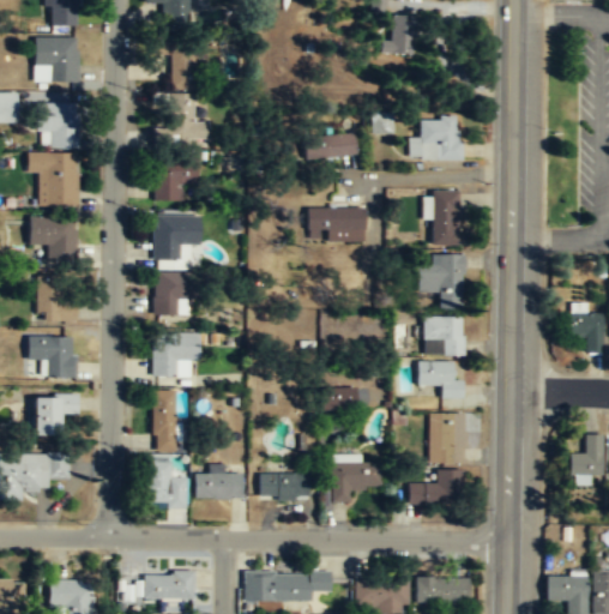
[(79,0),(49,0),(49,26),(79,26),(79,0)]
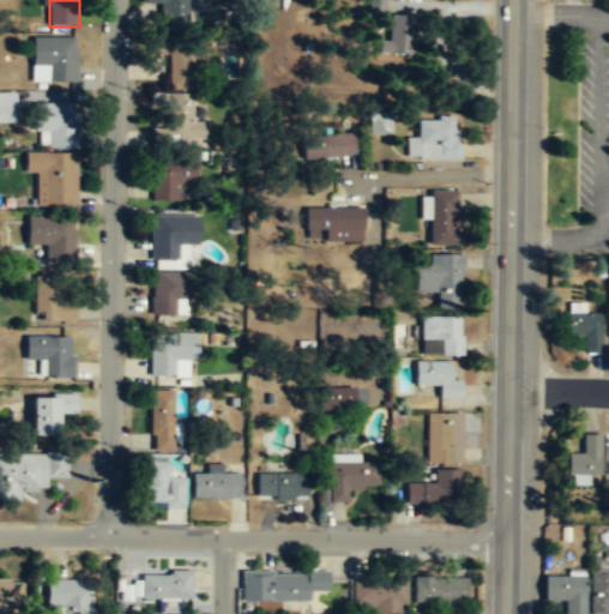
[(192,30),(192,0),(148,0),(148,2),(164,2),(164,30),(192,30)]
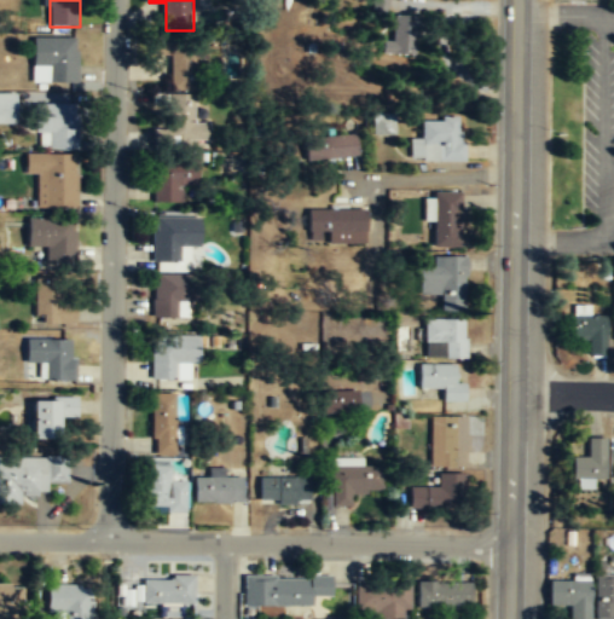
[(422,16),(395,16),(395,57),(422,57),(422,16)]
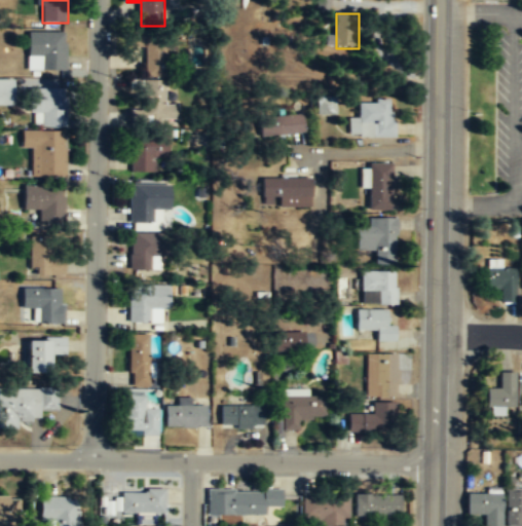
[(168,29),(138,29),(139,46),(149,46),(149,76),(168,76),(168,29)]
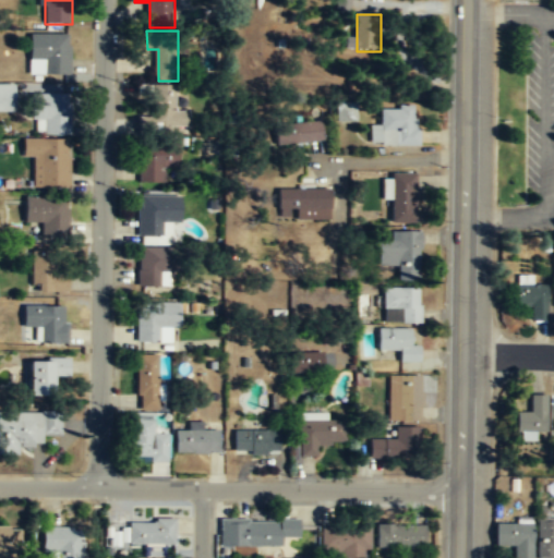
[(34,35),(34,62),(51,62),(51,74),(73,74),(73,35),(34,35)]
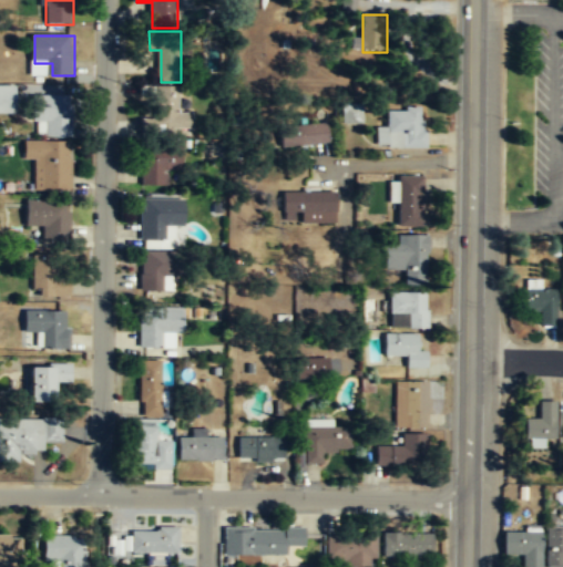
[(0,113),(21,113),(20,85),(0,85),(0,113)]
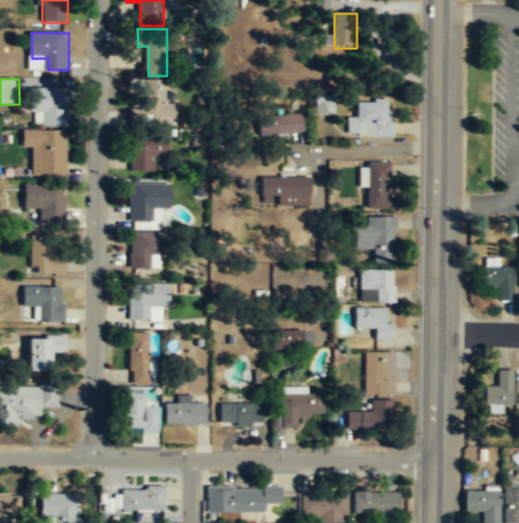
[(181,117),(181,103),(169,103),(169,79),(150,80),(151,117),(181,117)]
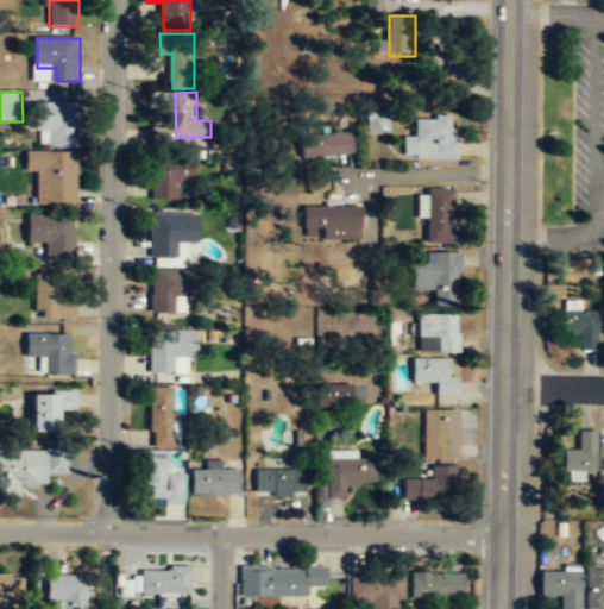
[(41,146),(80,146),(80,104),(41,104),(41,146)]
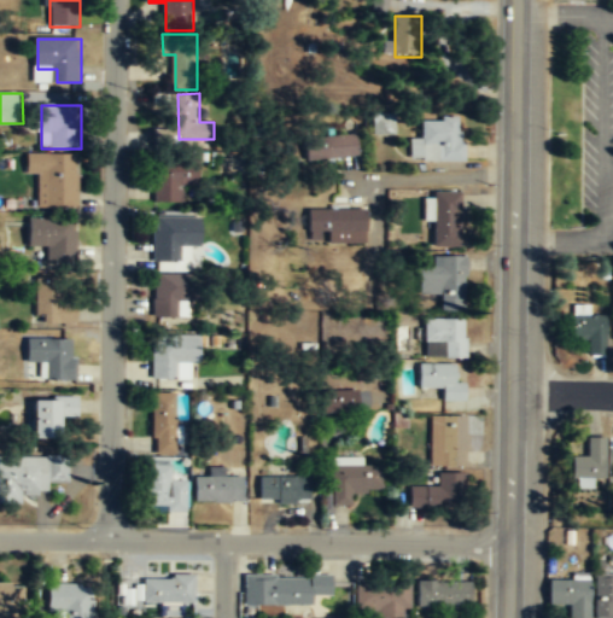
[(378,134),(396,134),(396,118),(378,118),(378,134)]
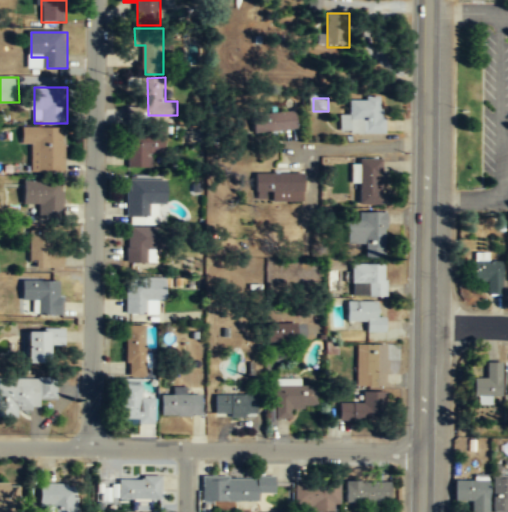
[(342,114),(342,133),(385,133),(385,100),(352,99),(352,114),(342,114)]
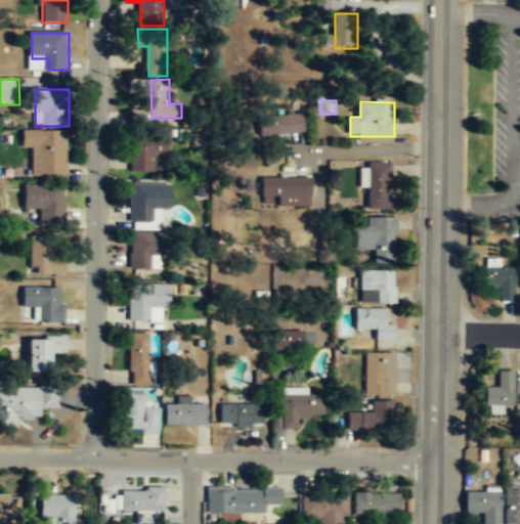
[(134,123),(144,123),(145,110),(135,108),(134,123)]
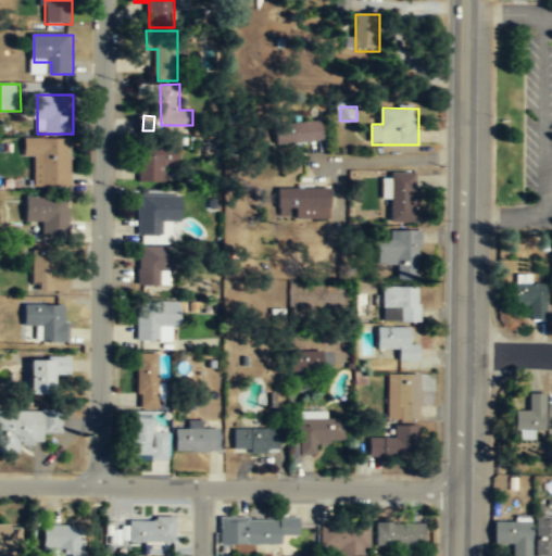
[(279,143),(324,143),(324,123),(278,123),(279,143)]
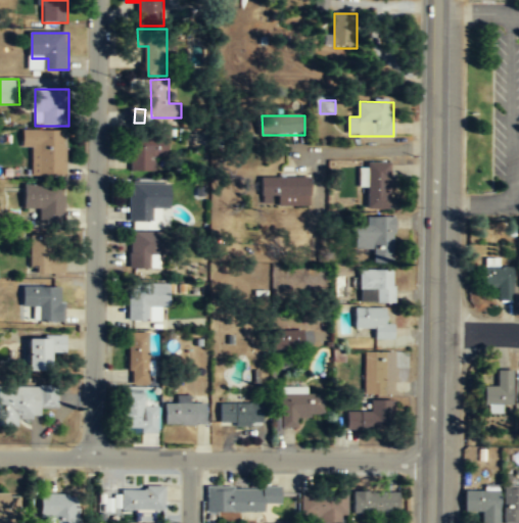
[(25,130),(25,148),(41,148),(41,176),(67,177),(67,130),(25,130)]
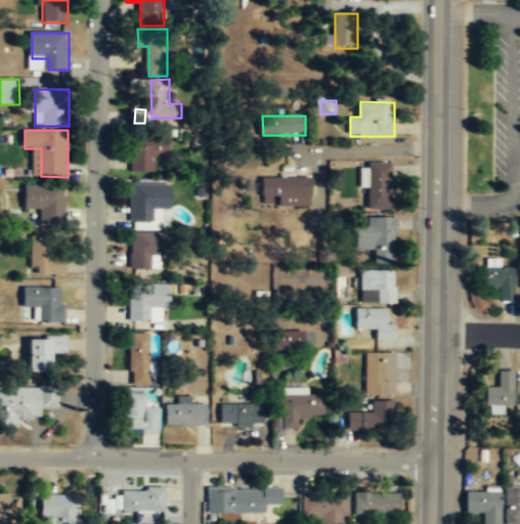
[(134,170),(159,170),(160,157),(171,157),(172,134),(134,135),(134,170)]
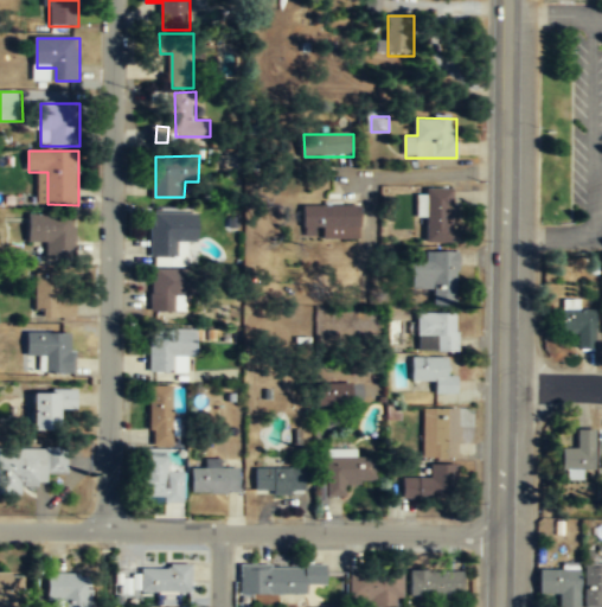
[(429,243),(455,243),(455,189),(423,189),(423,216),(429,216),(429,243)]
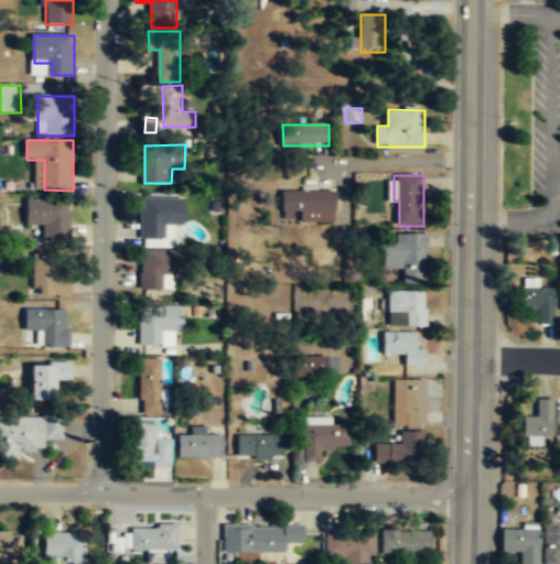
[(336,190),(277,190),(277,220),(336,220),(336,190)]
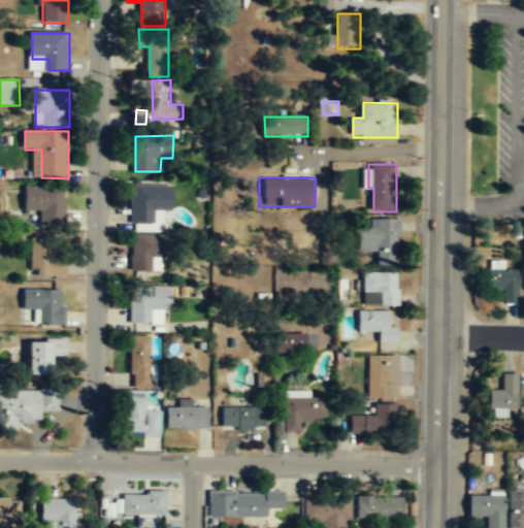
[(134,197),(134,223),(157,224),(158,209),(175,209),(175,186),(136,185),(137,197),(134,197)]
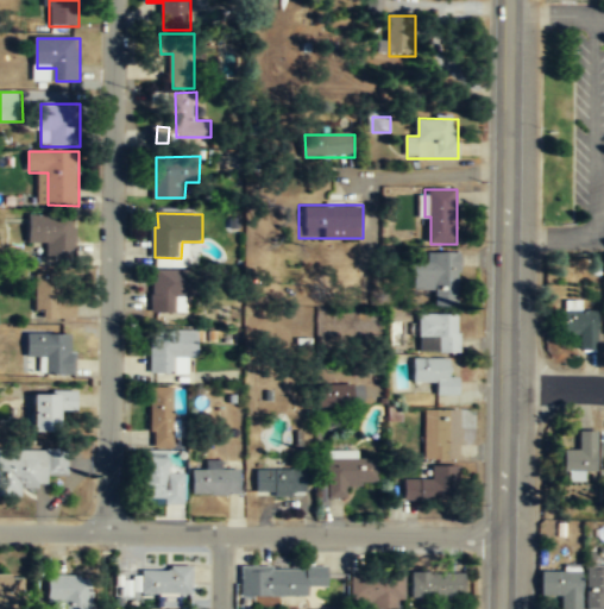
[(77,217),(27,217),(27,244),(48,244),(48,262),(77,262),(77,217)]
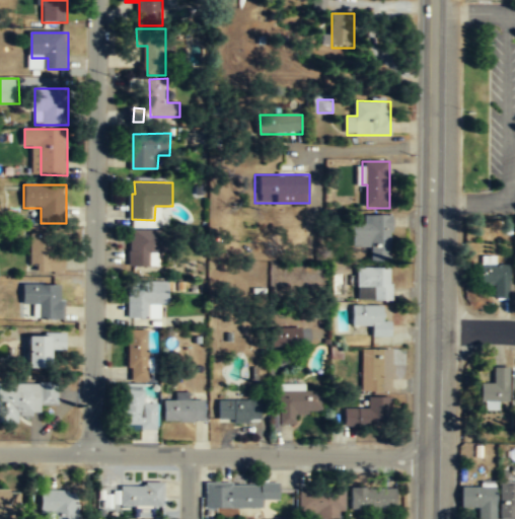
[(393,262),(393,216),(368,216),(368,225),(354,225),(354,248),(371,248),(371,262),(393,262)]
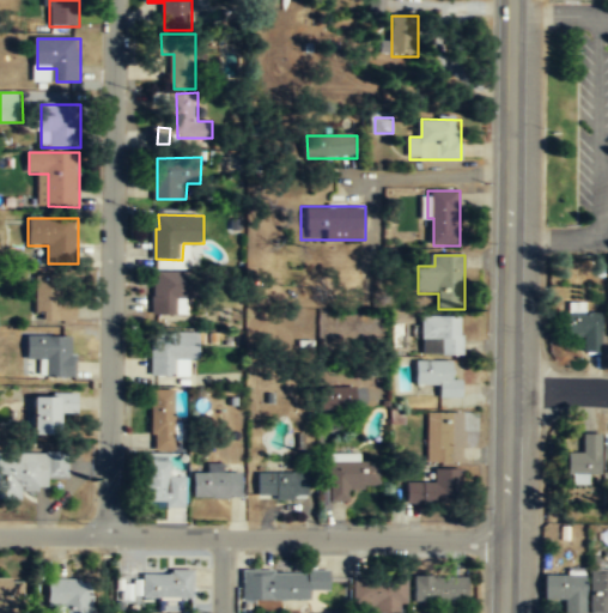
[(156,271),(156,315),(180,315),(181,298),(200,298),(200,271),(156,271)]
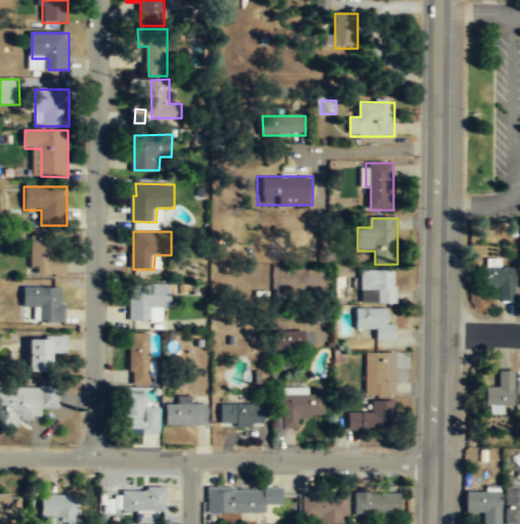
[(32,243),(32,274),(66,275),(66,243),(32,243)]
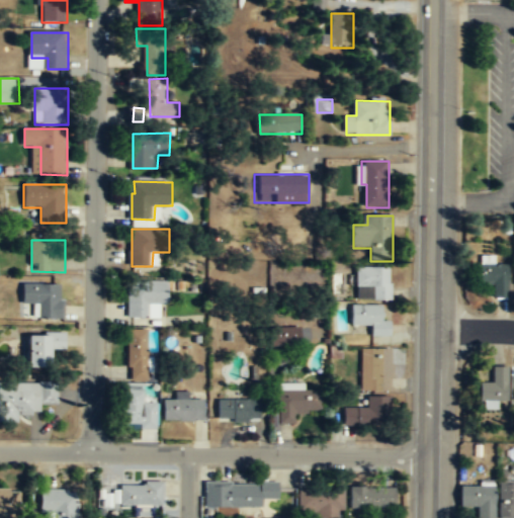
[(510,264),(496,264),(496,255),(482,255),(482,280),(493,280),(493,297),(510,297),(510,264)]
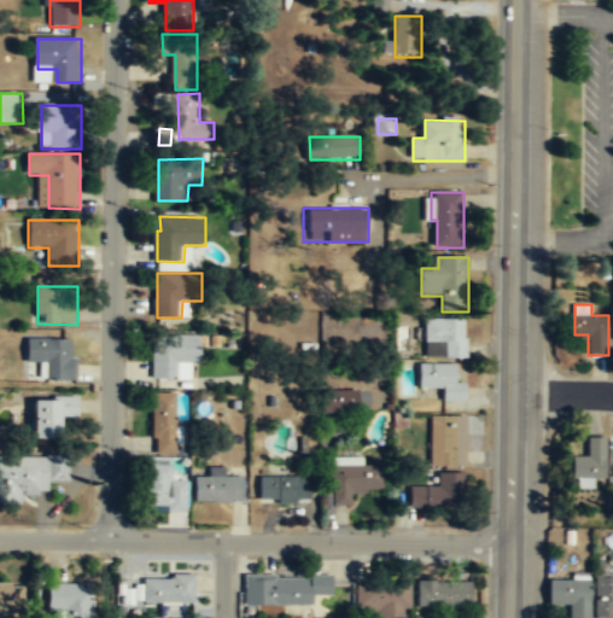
[(468,319),(426,319),(426,357),(468,357),(468,319)]
